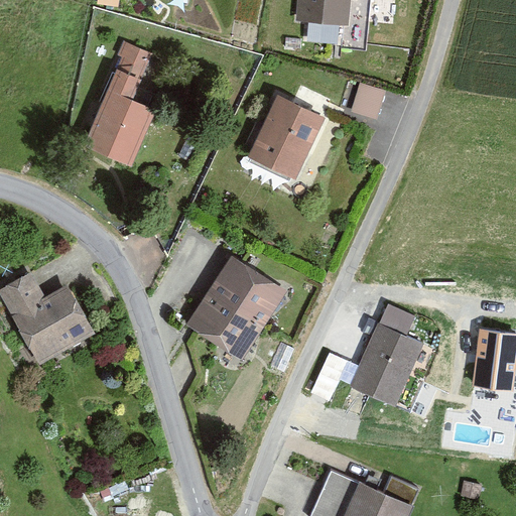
[(351,0),(298,0),(296,19),(349,24),(351,0)]
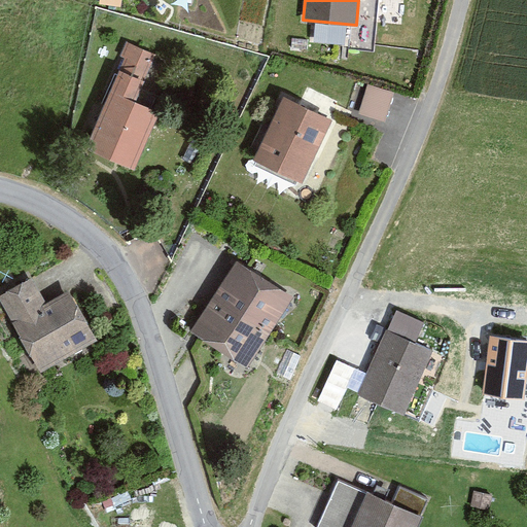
[(155,50),(130,39),(83,143),(132,164),(157,106),(136,97),(155,50)]
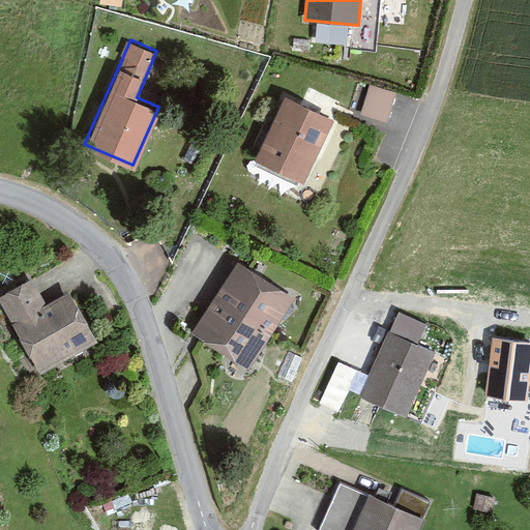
[(398,89),(370,81),(360,109),(388,117),(398,89)]
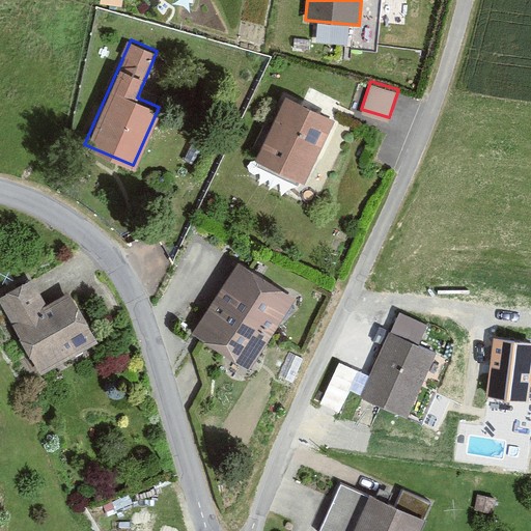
[(333,120),(285,99),(256,160),(304,182),(333,120)]
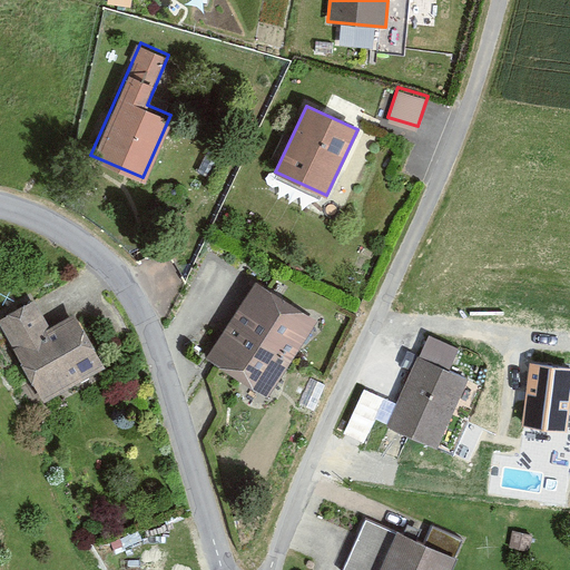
[(318,321),(256,281),(231,320),(294,360),(318,321)]
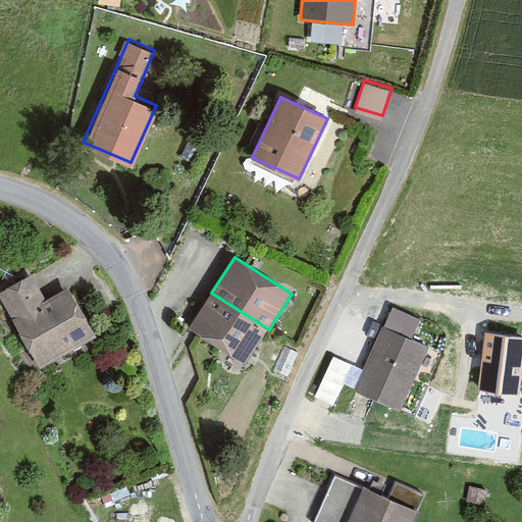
[(34,278),(2,295),(42,367),(95,338),(67,288),(46,300),(34,278)]
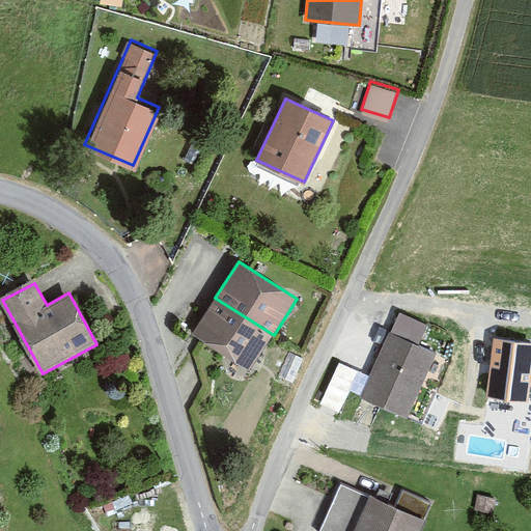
[(215,298),(193,332),(252,369),(274,335),(215,298)]
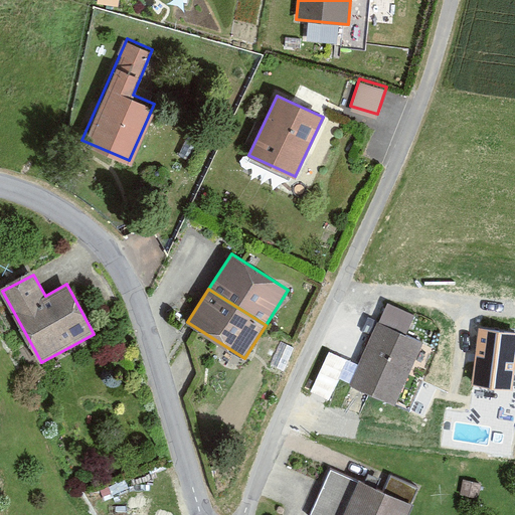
[(380,323),(376,321),(347,385),(393,406),(422,342),(406,335),(415,315),(389,304),(380,323)]
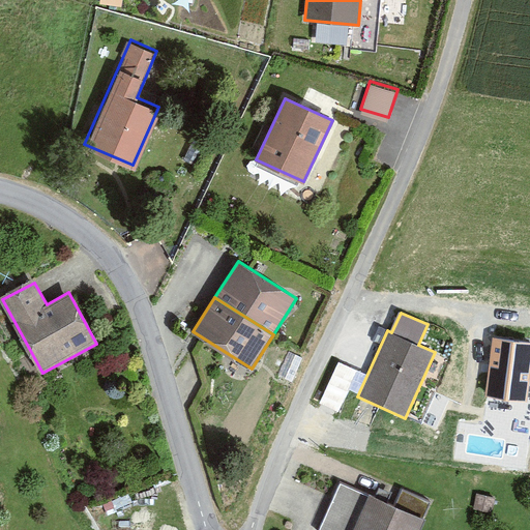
[(442,347),(446,331),(429,325),(423,342),(442,347)]
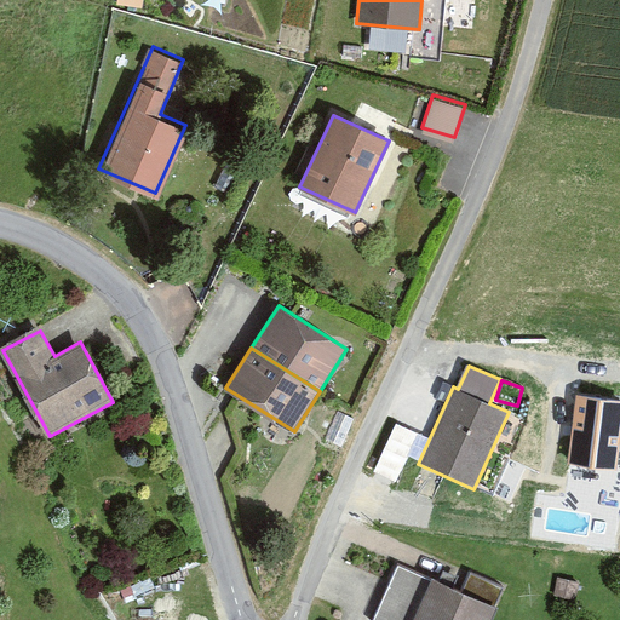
[(619,431),(619,401),(577,396),(568,463),(615,469),(619,431)]
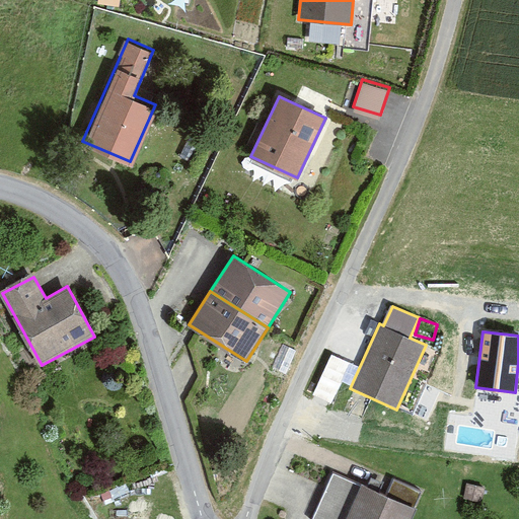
[(314,391),(334,399),(351,359),(331,351),(314,391)]
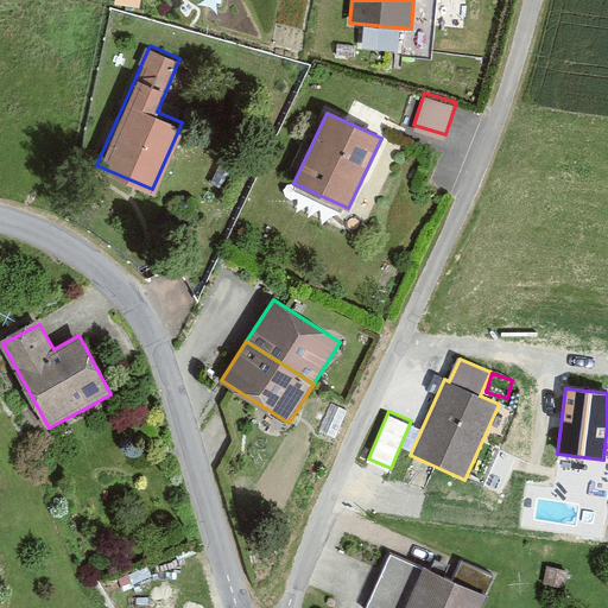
[(424,571),(391,556),(368,607),(483,607),(489,595),(425,567),(424,571)]
